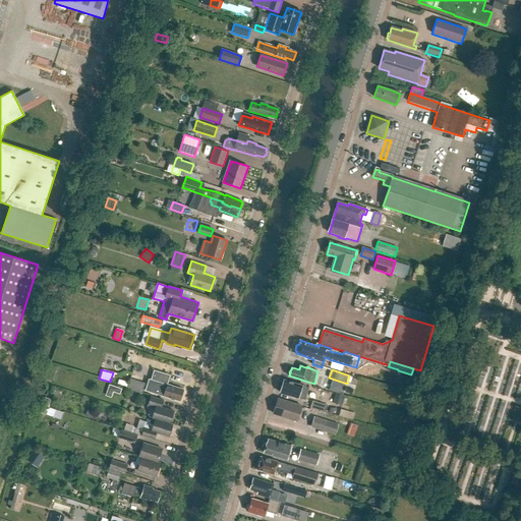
[(142,394),(146,384),(130,379),(126,389),(142,394)]
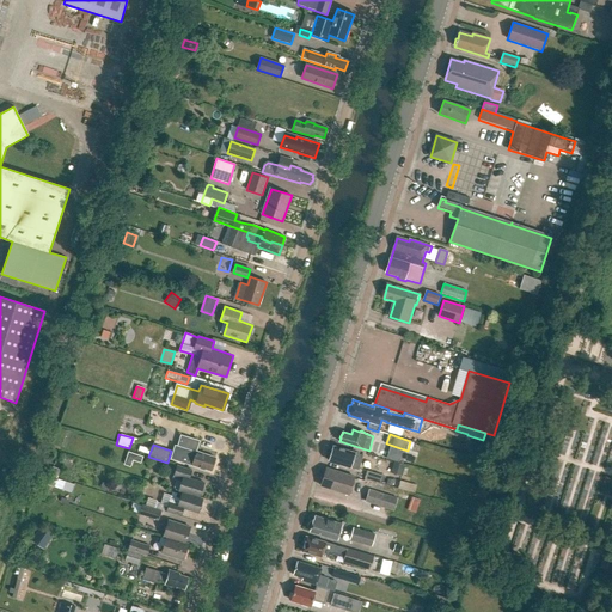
[(359,470),(362,456),(334,446),(331,452),(330,452),(328,458),(329,458),(329,460),(341,464),(341,465),(347,467),(348,466),(359,470)]
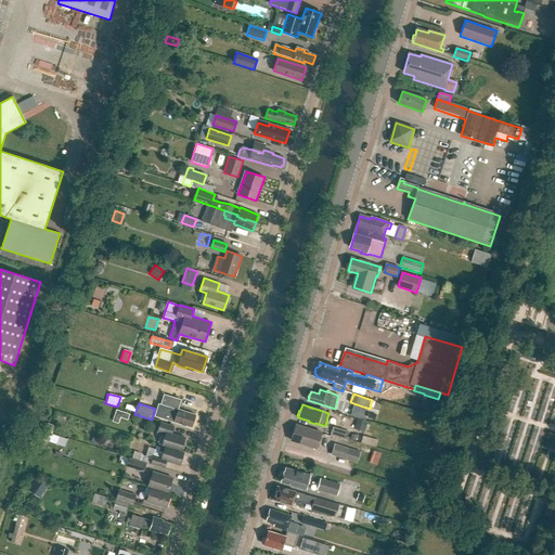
[(191,427),(195,415),(178,409),(176,415),(162,410),(159,417),(191,427)]
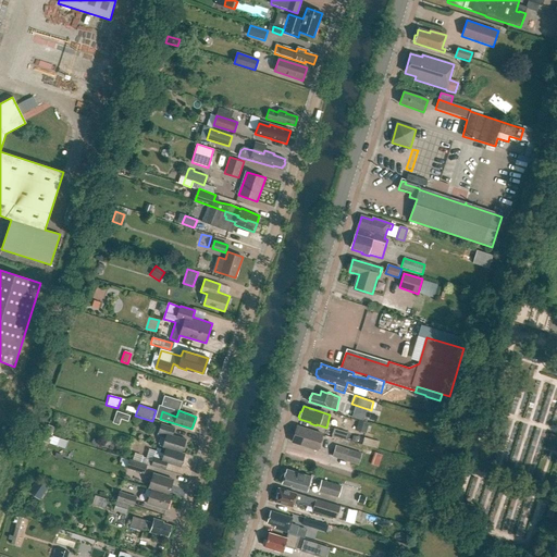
[(114,411),(111,423),(118,424),(119,419),(127,421),(128,415),(114,411)]
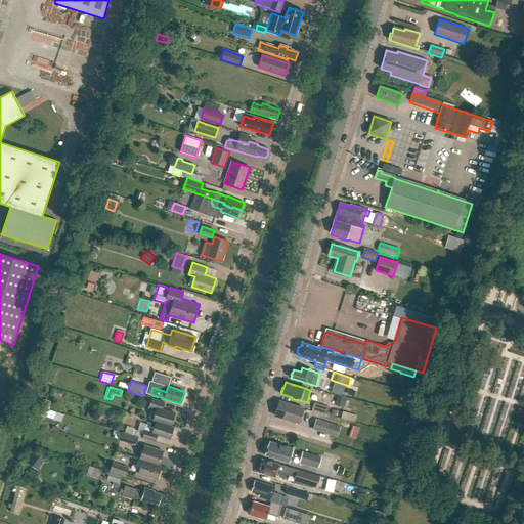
[(341,397),(339,406),(344,407),(345,406),(347,406),(349,401),(346,400),(347,398),(341,397)]
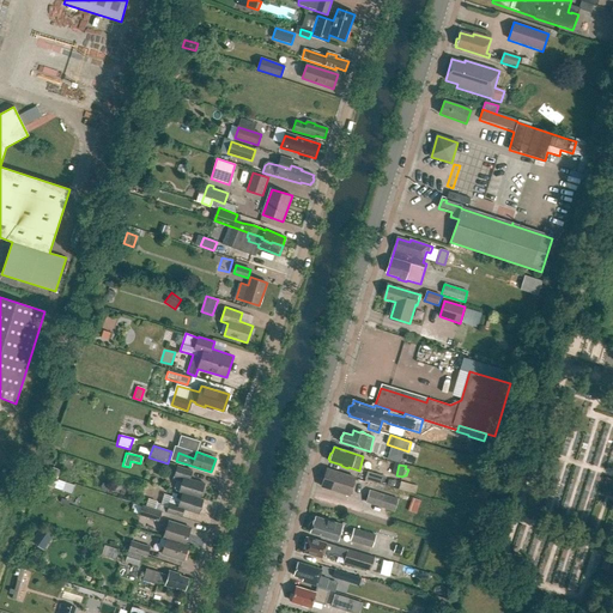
[(178,492),(183,493),(200,498),(205,484),(190,479),(193,471),(178,467),(174,480),(182,483),(178,492)]
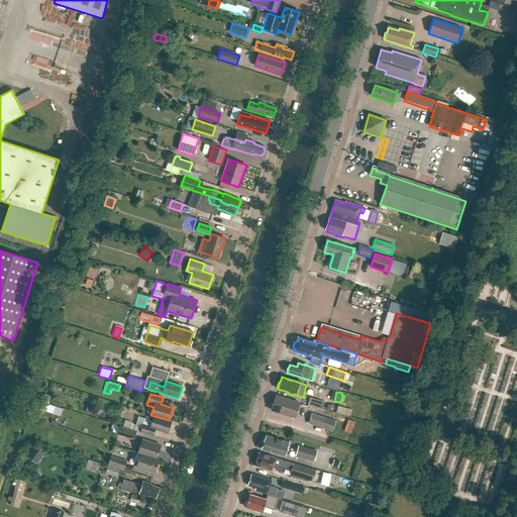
[(43,395),(41,403),(48,405),(50,397),(43,395)]
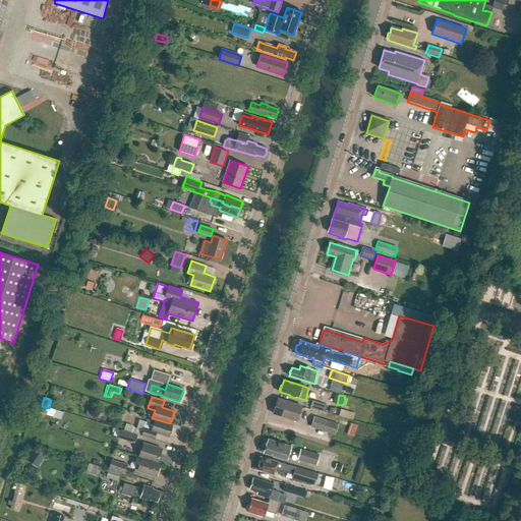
[(297,421),(301,406),(278,398),(273,413),(297,421)]
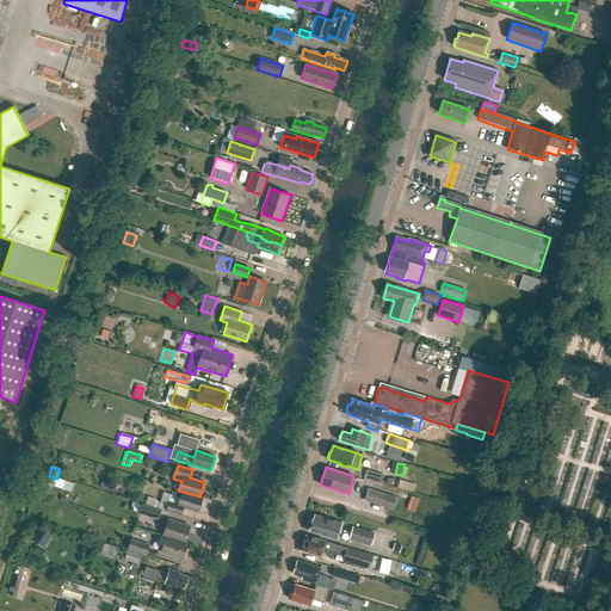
[(366,470),(364,479),(380,483),(380,482),(396,488),(399,481),(366,470)]
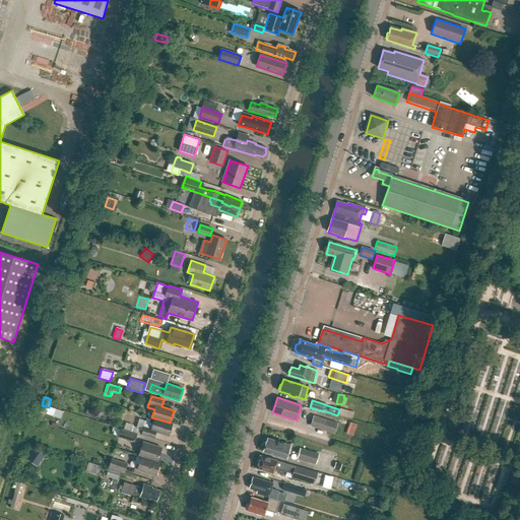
[(334,435),(337,425),(314,416),(310,427),(334,435)]
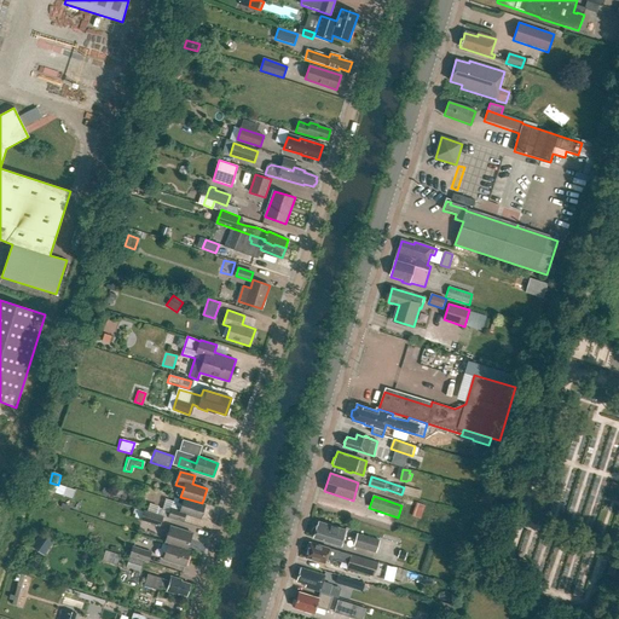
[(162,516),(168,518),(183,522),(185,514),(200,519),(204,504),(202,503),(185,498),(181,507),(173,504),(169,512),(158,508),(156,515),(162,516)]
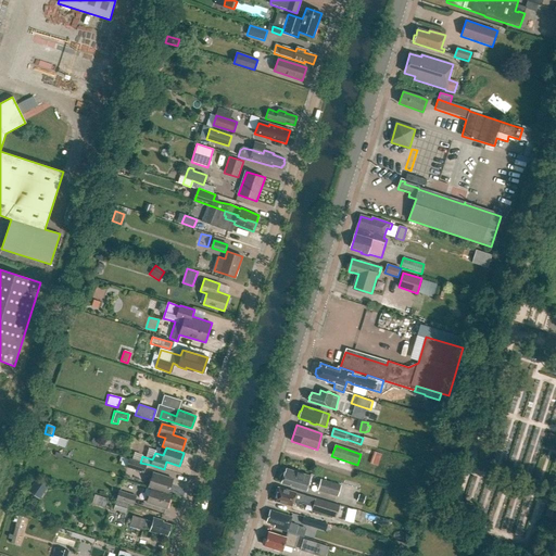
[(146,464),(140,463),(129,458),(127,467),(143,472),(146,464)]
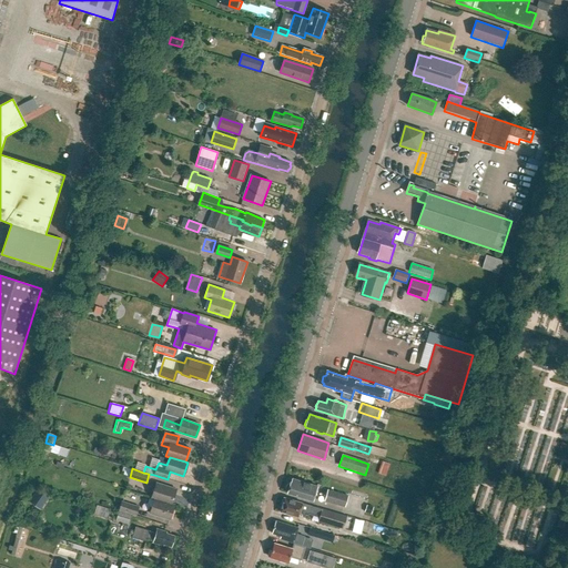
[(291,482),(290,483),(288,484),(287,484),(286,486),(286,487),(286,488),(286,490),(287,492),(287,493),(312,500),(316,486),(293,478),(292,483),(291,482)]
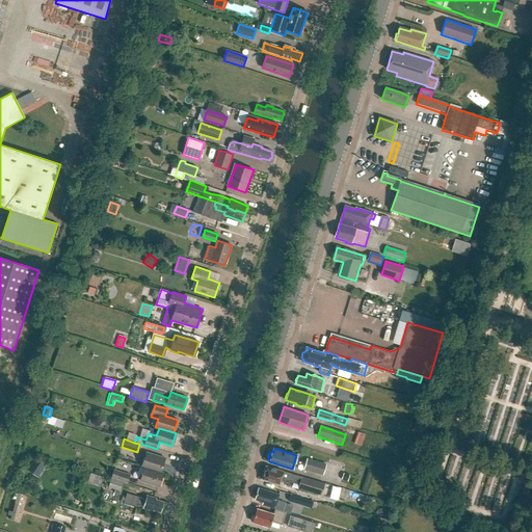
[(160,472),(164,458),(147,452),(141,467),(143,467),(160,472)]
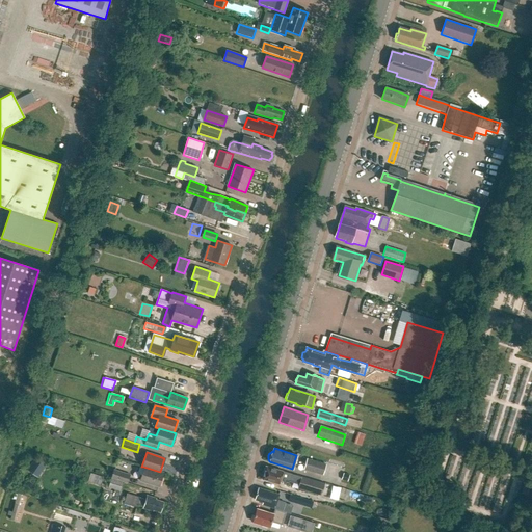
[(323,475),(326,464),(307,458),(303,469),(323,475)]
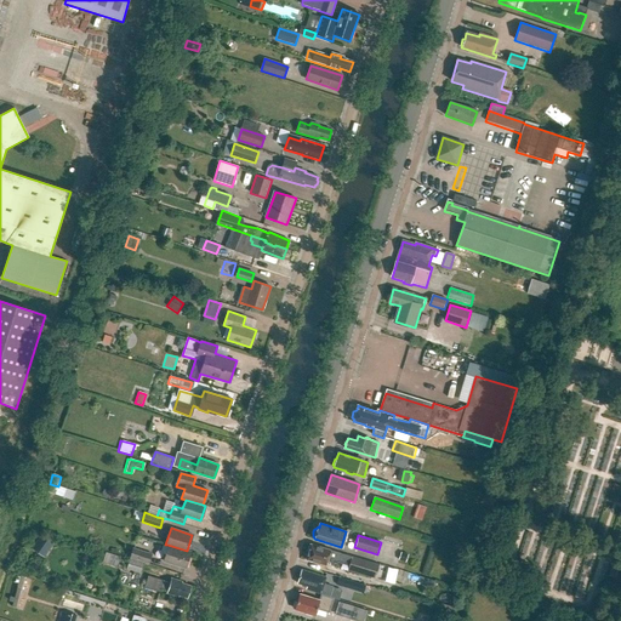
[(40,539),(34,554),(44,558),(50,542),(40,539)]
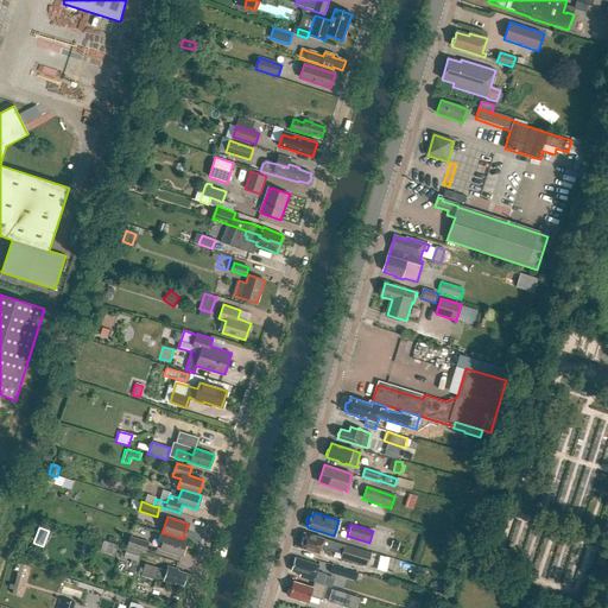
[(187,540),(183,539),(164,533),(159,550),(181,557),(187,540)]
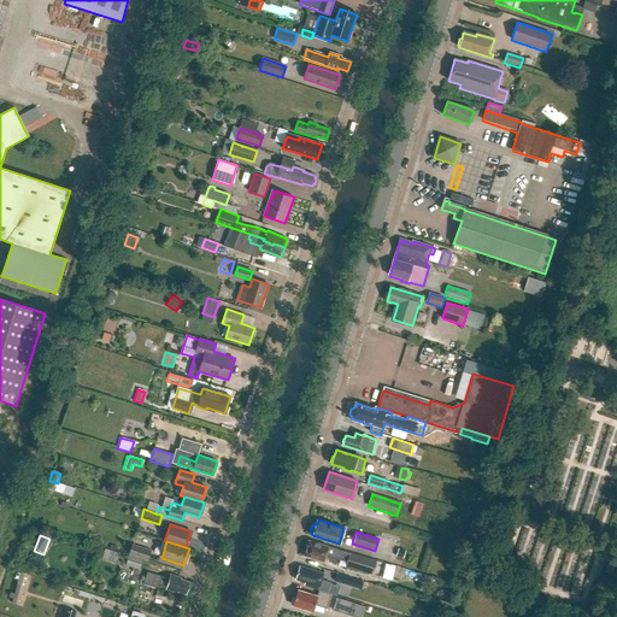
[(376,560),(309,541),(309,542),(306,544),(305,546),(306,548),(304,554),(323,562),(324,557),(334,560),(335,559),(339,560),(340,557),(347,559),(346,566),(371,574),(376,560)]
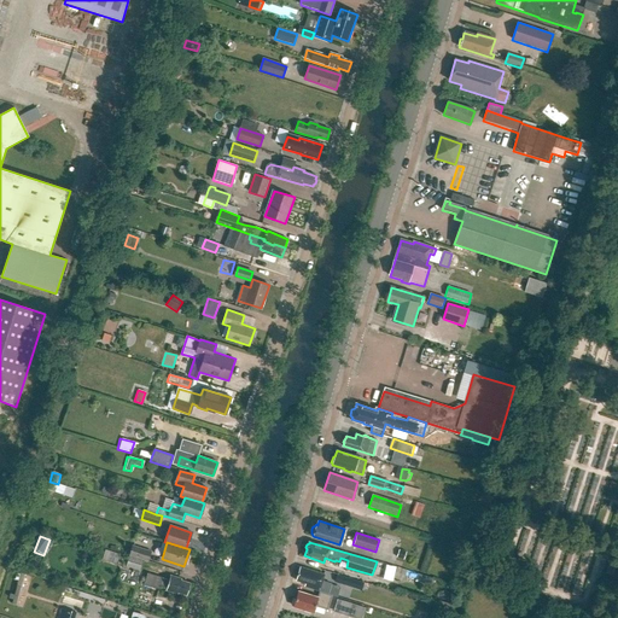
[(147,561),(151,552),(133,546),(129,555),(147,561)]
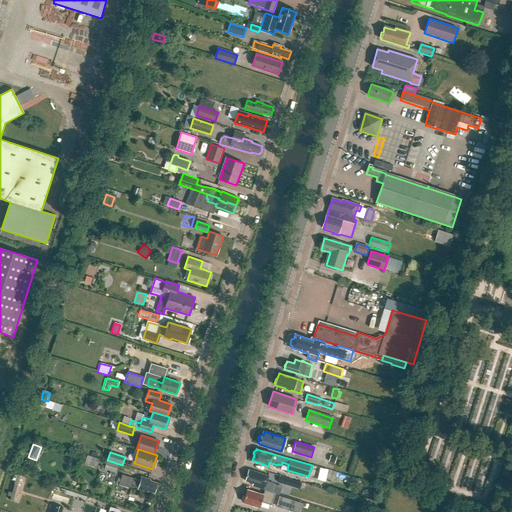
[(85,463),(97,468),(100,460),(87,455),(85,463)]
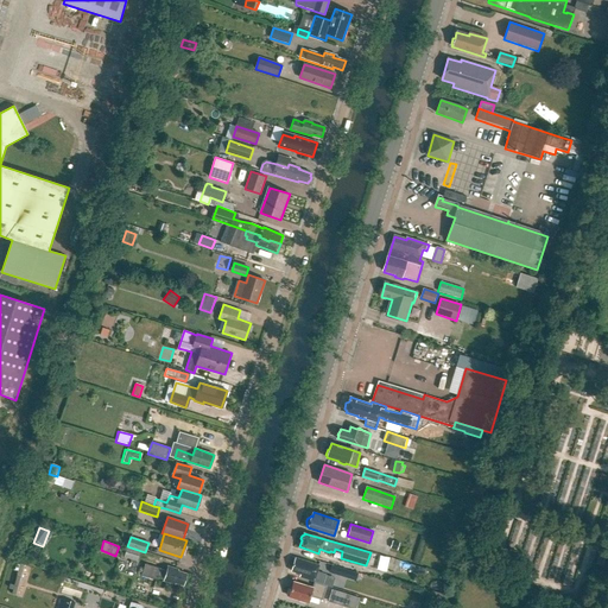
[(398,550),(400,542),(393,540),(391,548),(398,550)]
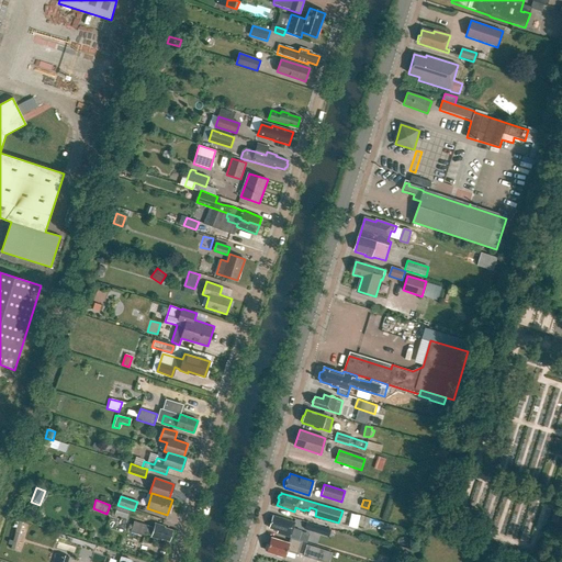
[(127,519),(131,510),(117,507),(115,515),(127,519)]
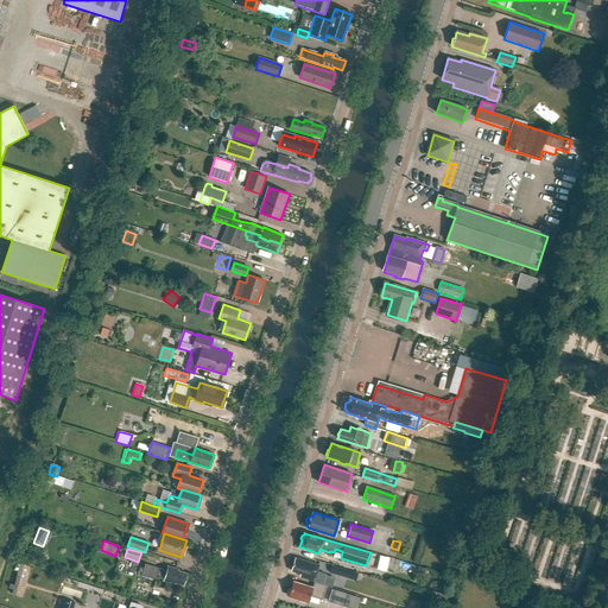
[(320,564),(295,557),(291,570),(301,572),(299,576),(315,581),(316,577),(320,577),(321,572),(317,571),(320,564)]
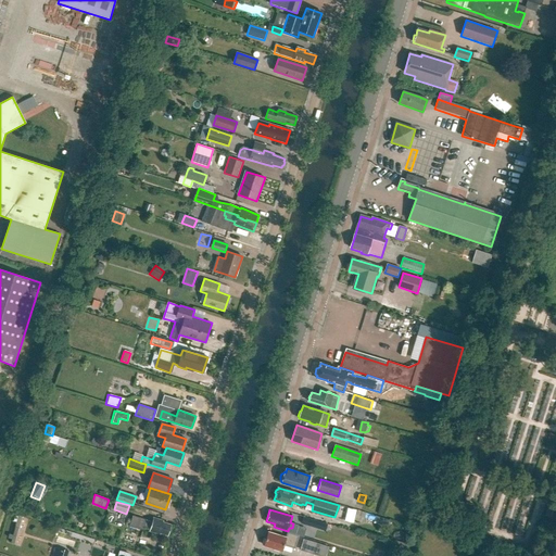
[(354,509),(353,514),(356,515),(355,520),(363,523),(366,513),(354,509)]
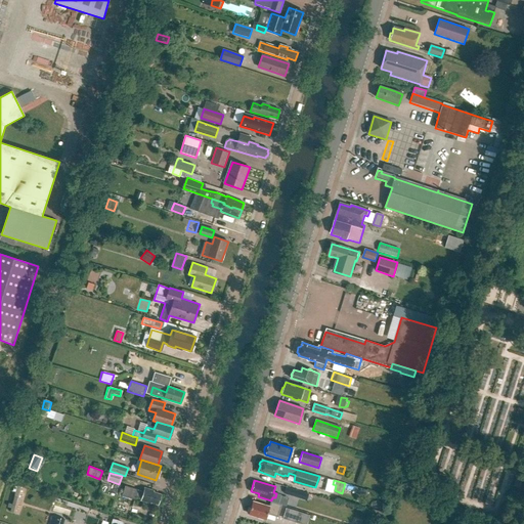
[(144,488),(143,491),(125,485),(122,495),(134,500),(135,497),(141,499),(140,500),(149,504),(150,503),(158,505),(161,494),(150,491),(151,490),(144,488)]
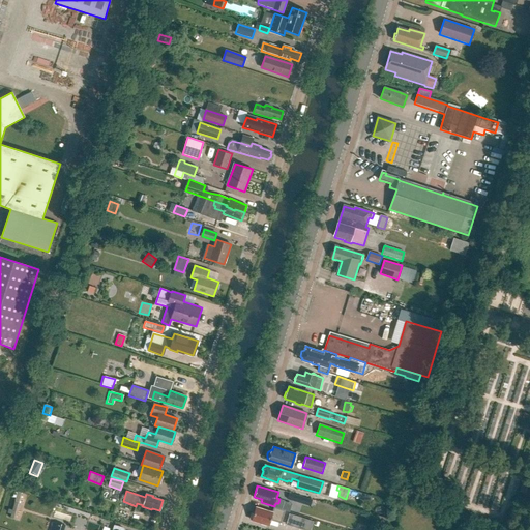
[(16,520),(22,493),(15,492),(13,497),(16,498),(10,519),(16,520)]
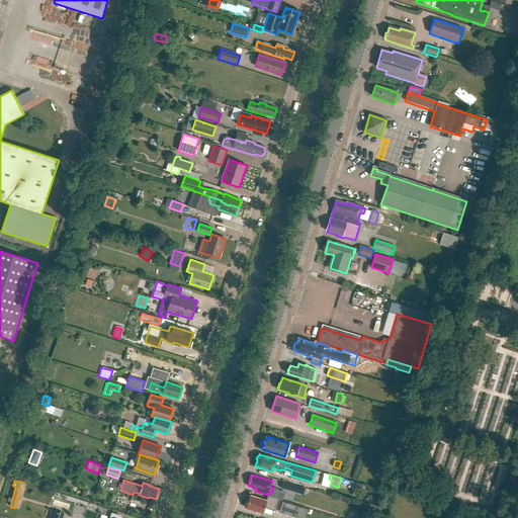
[(292,491),(294,486),(291,485),(291,484),(282,481),(280,488),(289,491),(289,490),(292,491)]
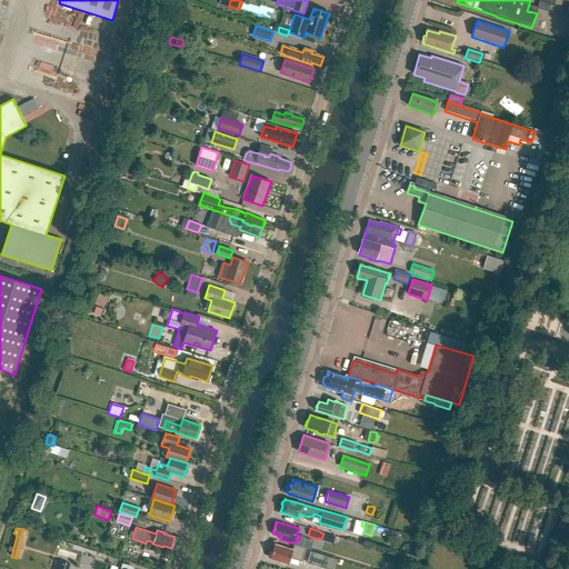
[(295,545),(292,550),(275,545),(271,558),(289,563),(290,558),(301,561),(305,548),(295,545)]
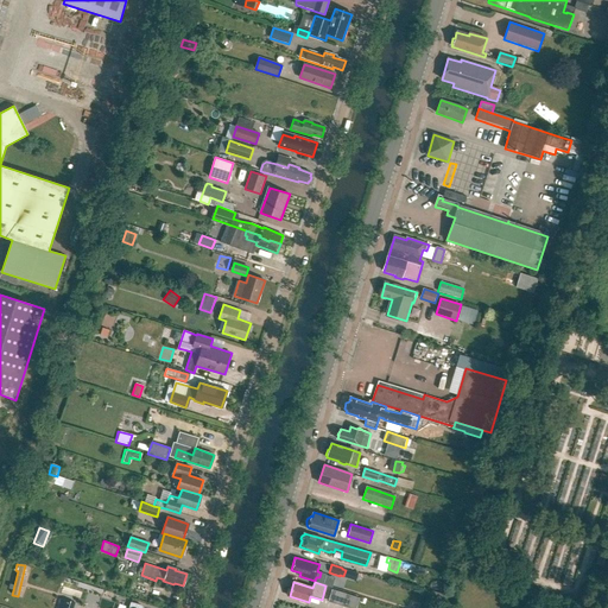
[(340,603),(354,607),(355,607),(359,599),(343,593),(340,603)]
